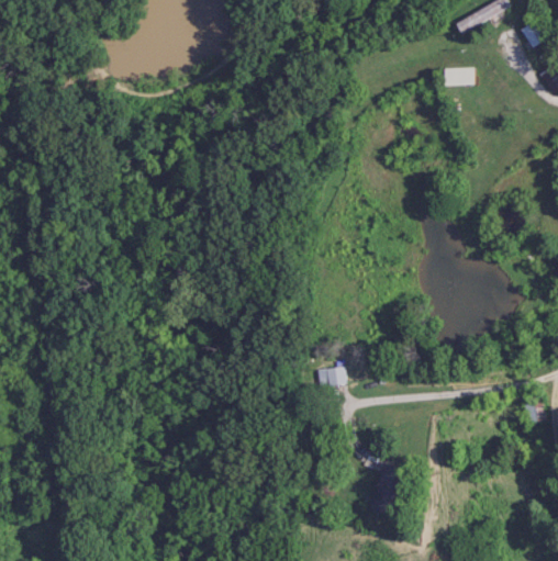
[(497,0),(455,23),(461,35),(514,6),(511,0),(497,0)]
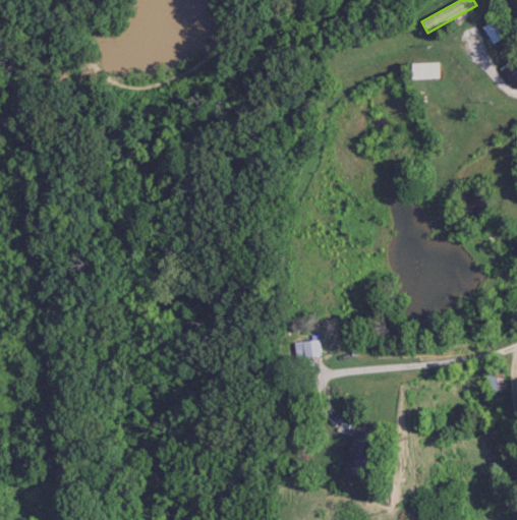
[(494,45),(512,34),(501,16),(483,26),(494,45)]
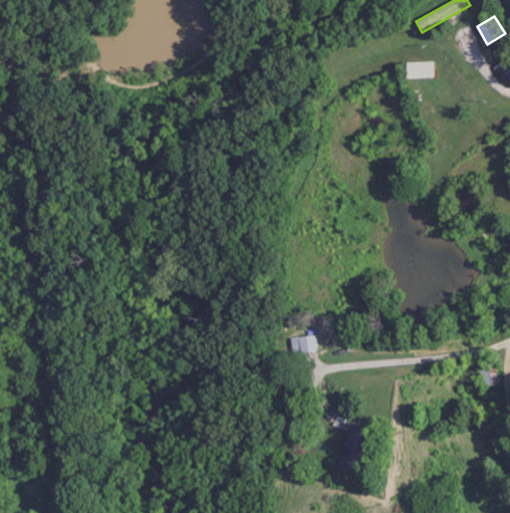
[(434,61),(406,61),(406,77),(434,77),(434,61)]
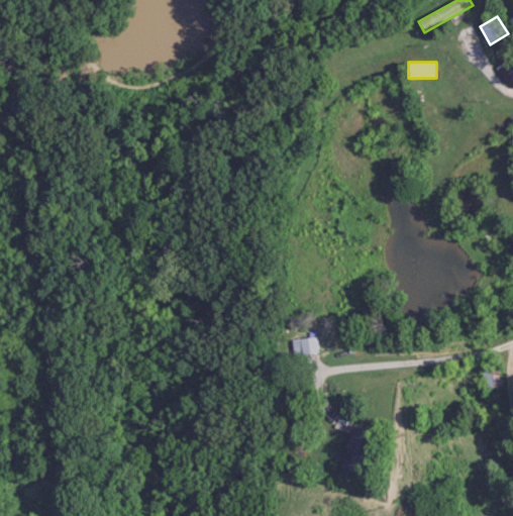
[(294,353),(319,352),(319,337),(294,338),(294,353)]
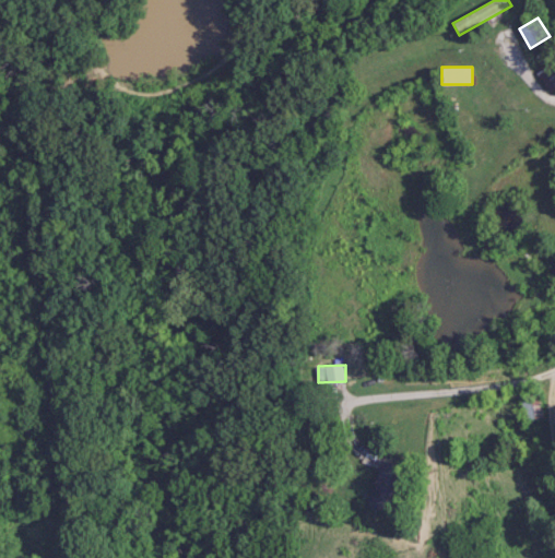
[(521,396),(527,420),(546,416),(542,392),(521,396)]
